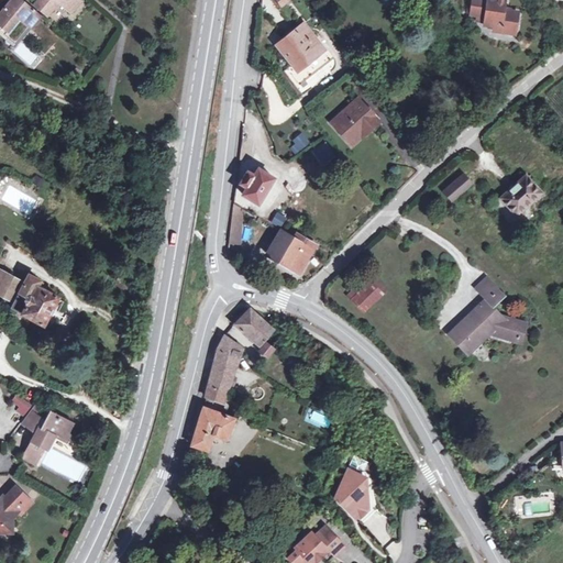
[(29,4),(22,0),(10,0),(0,12),(0,25),(7,31),(10,28),(18,18),(25,24),(31,29),(41,15),(29,4)]
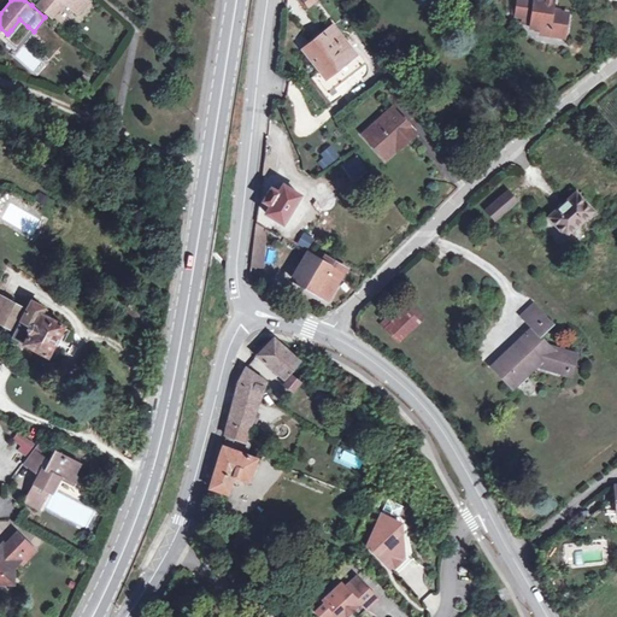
[(88,0),(40,0),(36,5),(52,17),(63,4),(76,15),(88,0)]
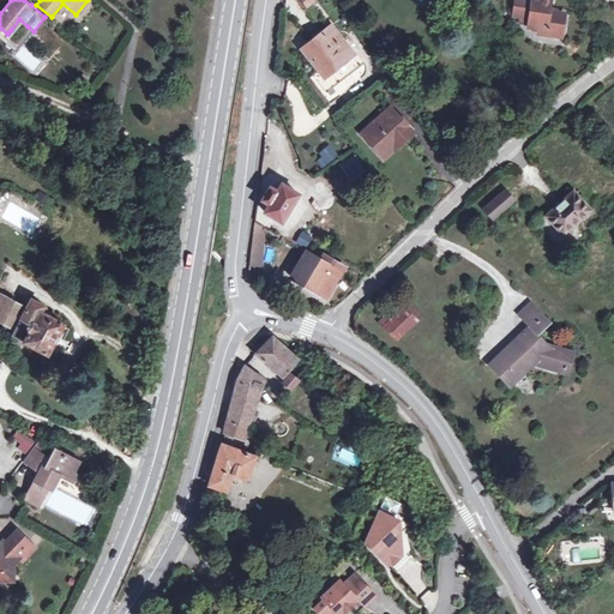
[(545,29),(545,34),(561,37),(564,11),(558,10),(558,0),(513,0),(512,16),(528,18),(527,26),(537,28),(545,29)]
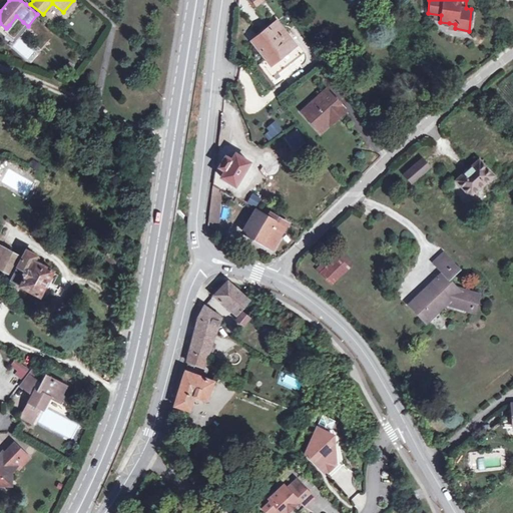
[(23,22),(16,16),(9,25),(12,27),(9,31),(13,35),(23,22)]
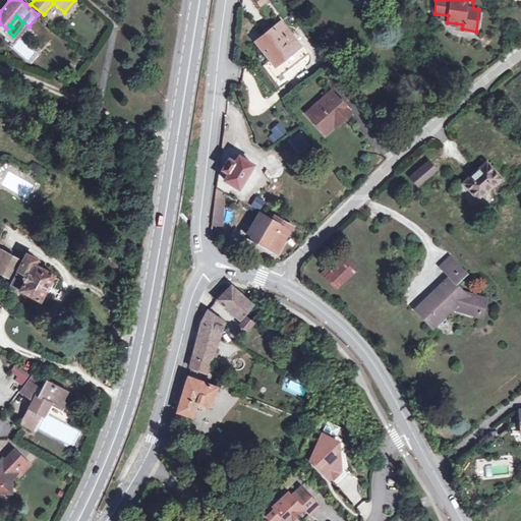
[(37,17),(27,27),(44,44),(53,34),(37,17)]
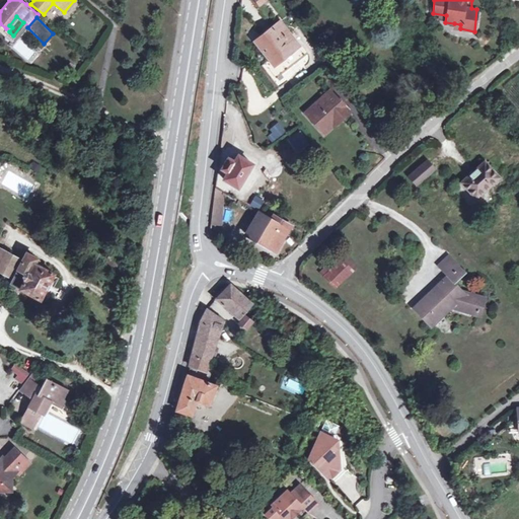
[(253,42),(269,61),(285,48),(289,53),(298,46),(279,22),(253,42)]
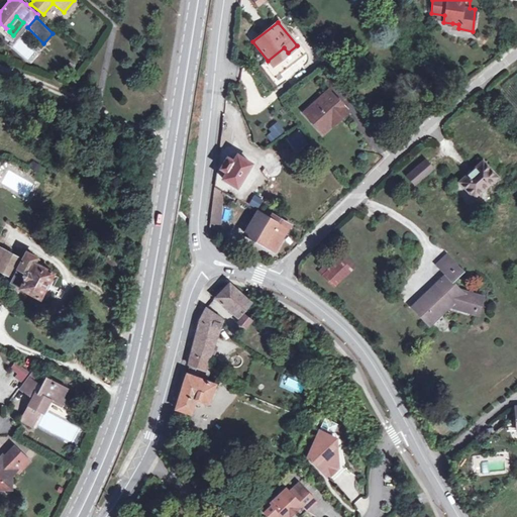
[(284,47),(268,61),(272,66),(288,53),(284,47)]
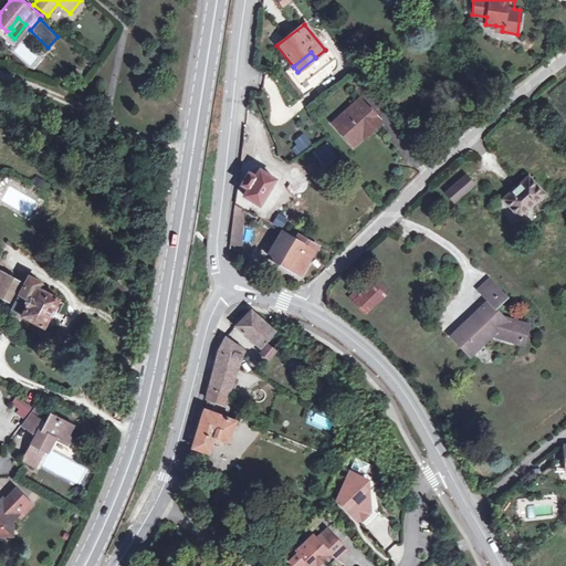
[(333,123),(348,139),(362,127),(367,133),(380,122),(359,98),(333,123)]
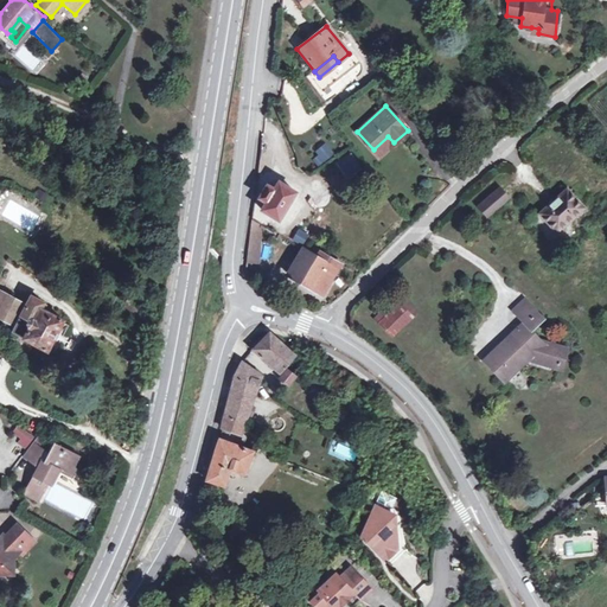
[(388,136),(374,149),(379,157),(394,142),(388,136)]
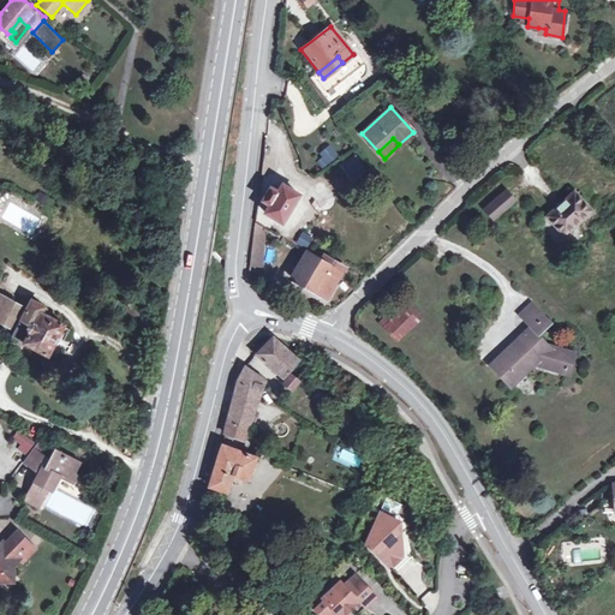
[(330,145),(314,159),(322,169),(339,156),(330,145)]
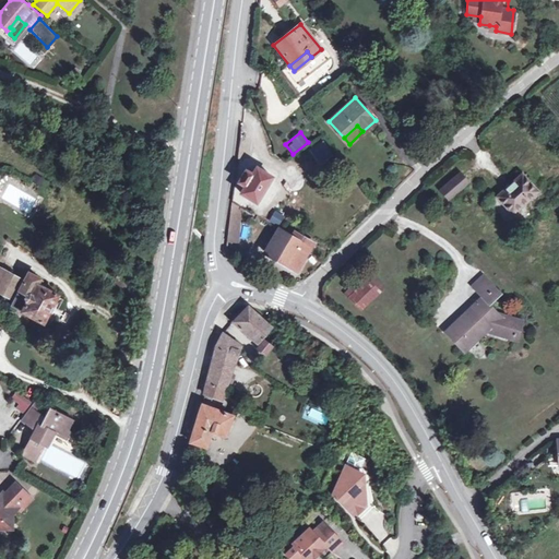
[(244,185),(240,192),(256,202),(271,176),(256,167),(251,173),(246,168),(238,181),(244,185)]
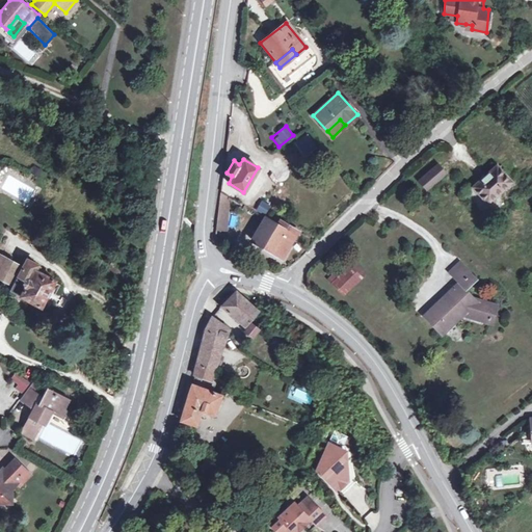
[(437,164),(419,181),(426,189),(445,173),(437,164)]
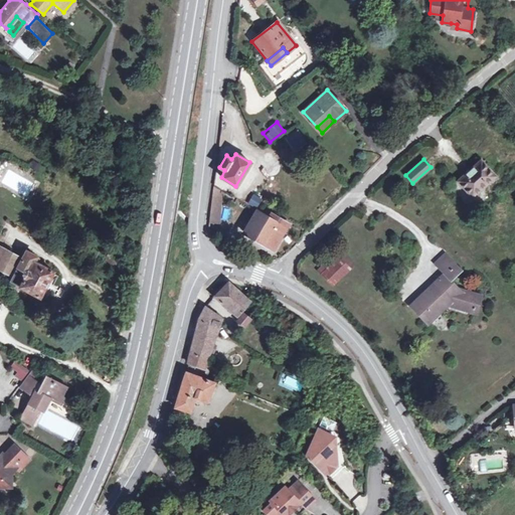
[(480,160),(458,181),(473,197),(495,176),(480,160)]
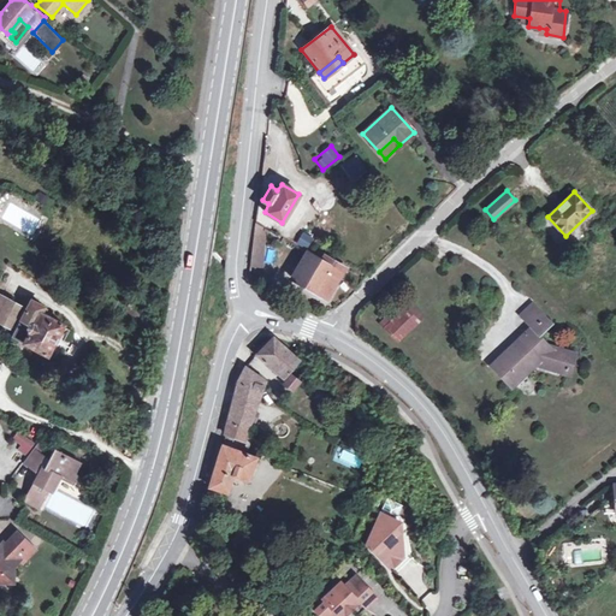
[(302,232),(296,243),(307,248),(313,237),(302,232)]
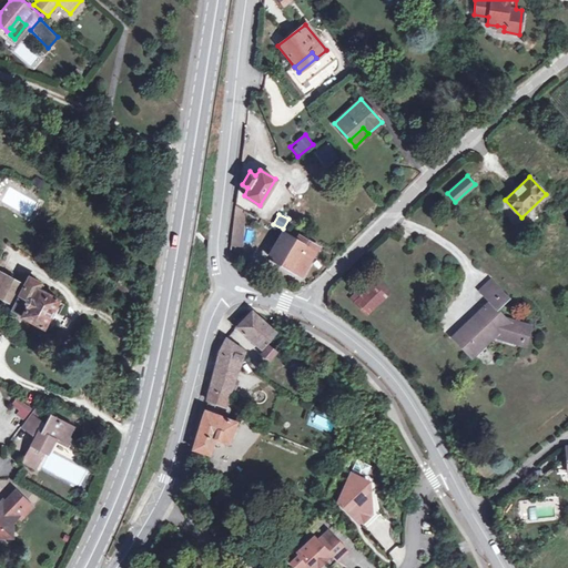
[(286,234),(272,257),(302,274),(315,251),(318,246),(306,240),(304,244),(296,240),(286,234)]
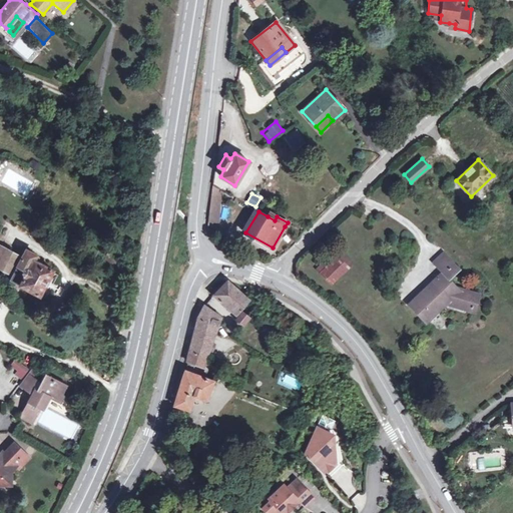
[(271,212),(268,216),(275,220),(277,216),(271,212)]
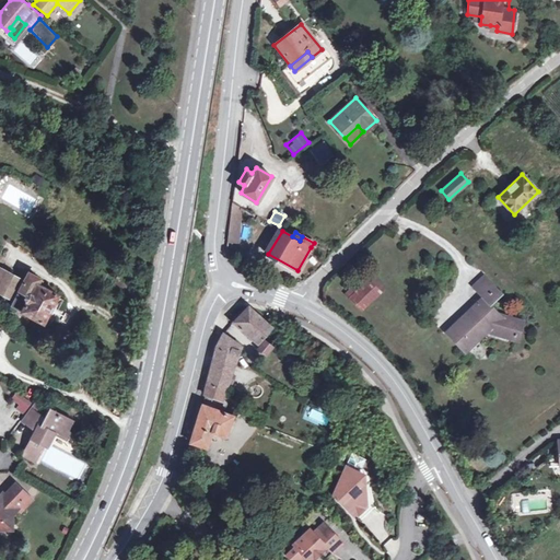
[(237,236),(228,233),(228,237),(226,243),(236,242),(237,236)]
